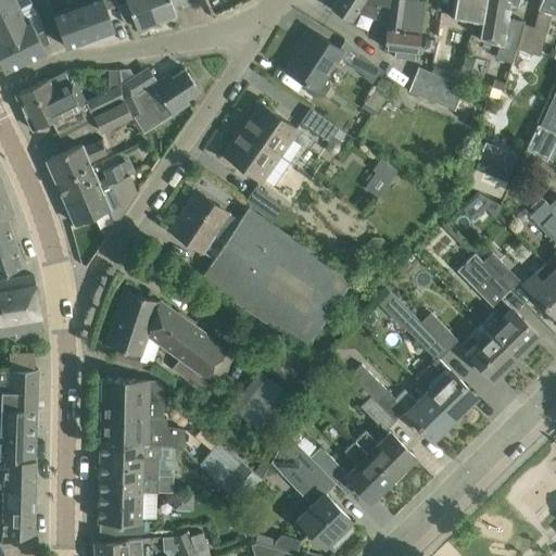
[(0,0),(0,63),(3,71),(20,63),(21,64),(34,58),(33,57),(45,51),(42,47),(49,43),(43,29),(36,34),(28,17),(24,20),(14,0),(0,0)]
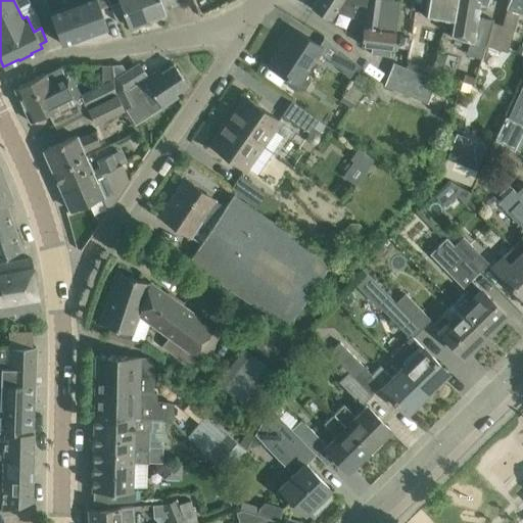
[(79,0),(59,7),(56,0),(44,0),(60,44),(78,38),(79,42),(94,36),(93,32),(107,27),(100,8),(110,5),(107,0),(79,0)]
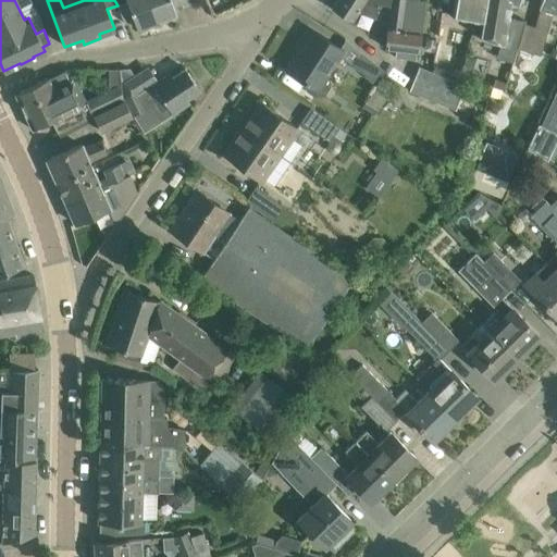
[(125,0),(126,2),(128,9),(133,20),(136,28),(156,22),(147,0),(125,0)]
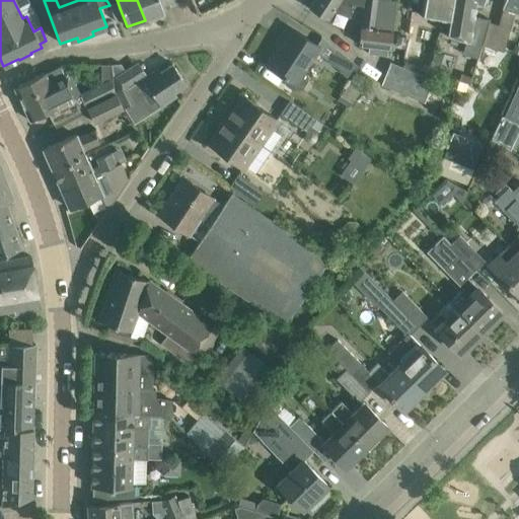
[(137,0),(145,20),(163,13),(161,8),(175,1),(174,0),(137,0)]
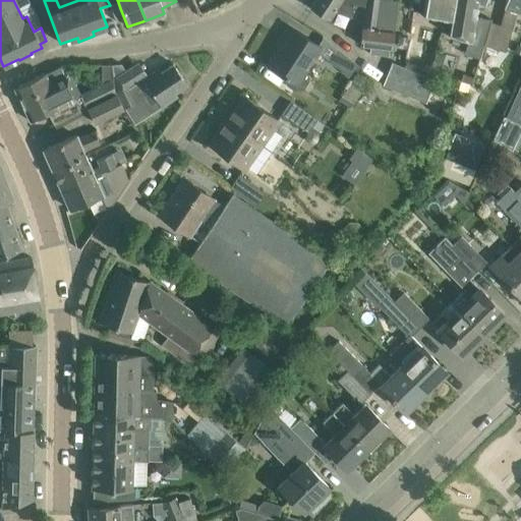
[(353,5),(361,6),(356,46),(370,47),(369,54),(388,57),(391,33),(397,1),(390,0),(314,0),(309,8),(328,19),(333,10),(348,16),(353,5)]
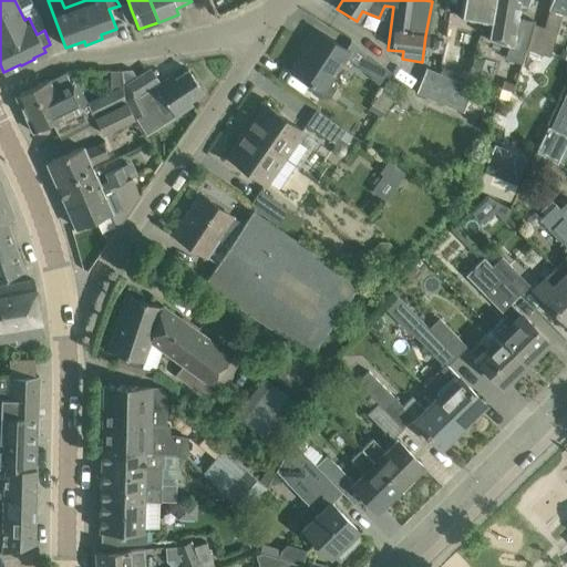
[(462,0),(459,19),(490,24),(492,18),(497,19),(501,2),(494,1),(494,0),(462,0)]
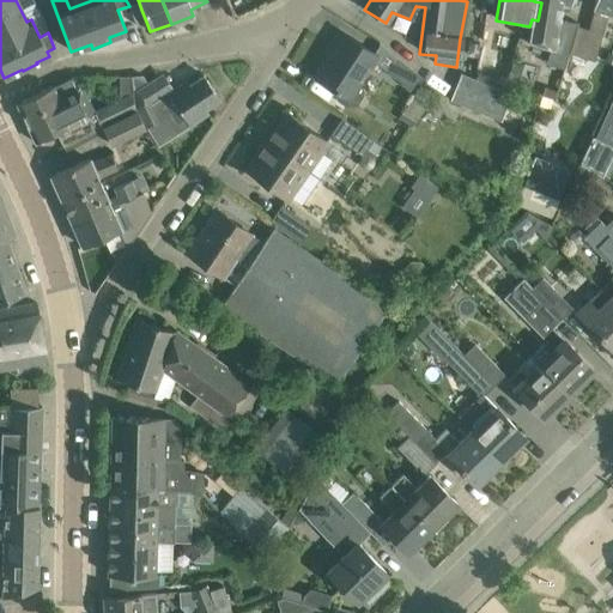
[(528,37),(527,42),(551,48),(546,64),(563,68),(568,53),(575,26),(576,24),(558,20),(560,6),(569,7),(569,0),(534,0),(534,1),(541,2),(538,20),(532,19),(529,26),(528,37)]
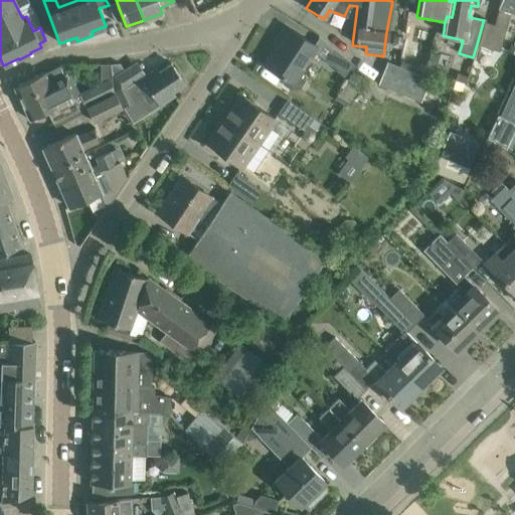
[(514,0),(500,0),(494,21),(505,24),(509,11),(514,12),(514,0)]
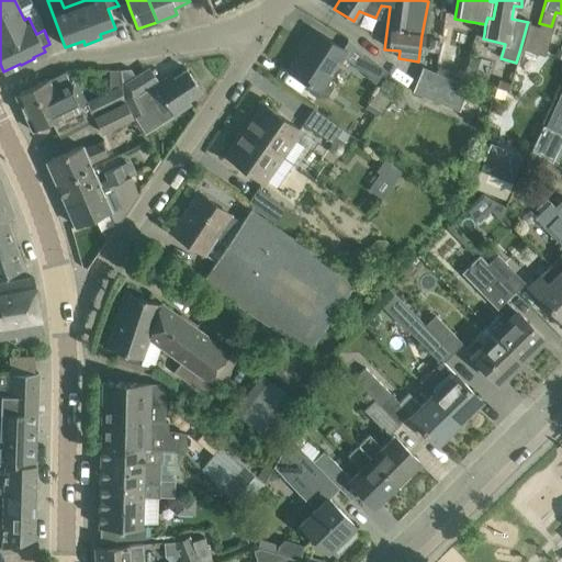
[(127,2),(119,6),(125,23),(134,20),(130,9),(127,2)]
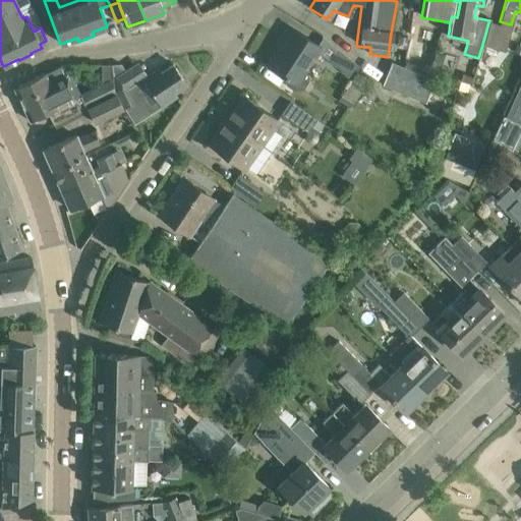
[(488,22),(482,45),(495,49),(504,51),(510,29),(499,25),(488,22)]
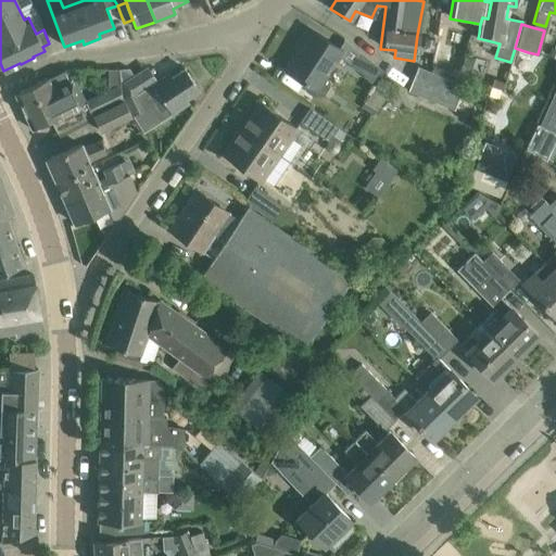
[(325,73),(341,49),(307,27),(300,39),(303,41),(285,70),(304,83),(305,90),(314,96),(325,92),(329,87),(325,73)]
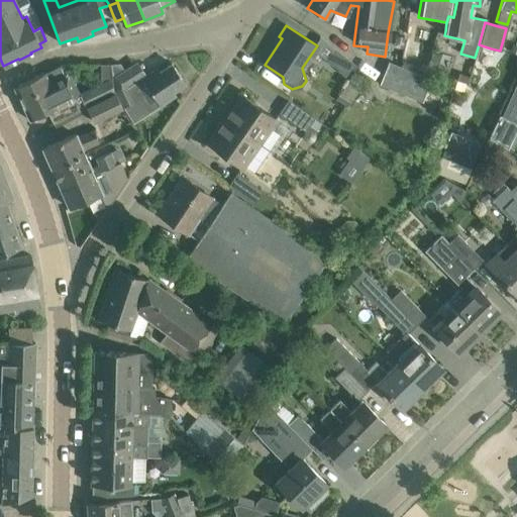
[(345,76),(354,64),(335,49),(326,61),(345,76)]
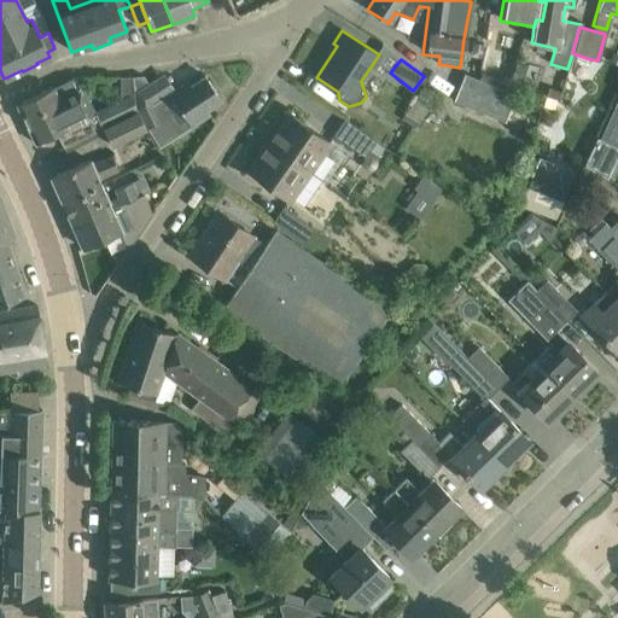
[(221,100),(204,76),(190,86),(187,81),(161,98),(158,100),(169,117),(175,127),(186,120),(191,127),(209,115),(207,110),(221,100)]
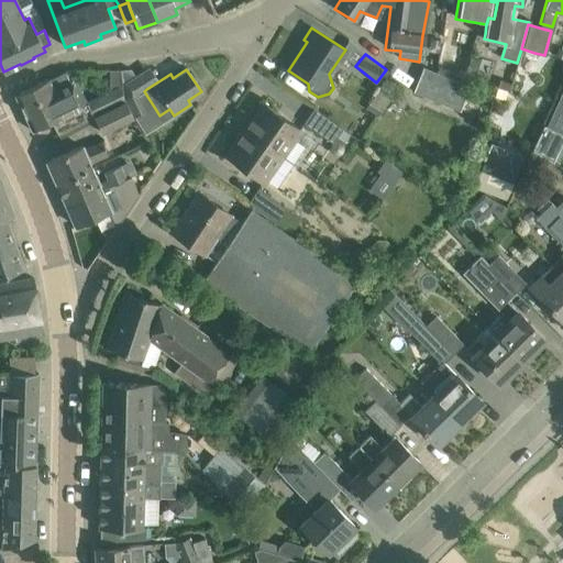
[(14,96),(32,131),(80,107),(64,72),(47,80),(47,79),(14,96)]
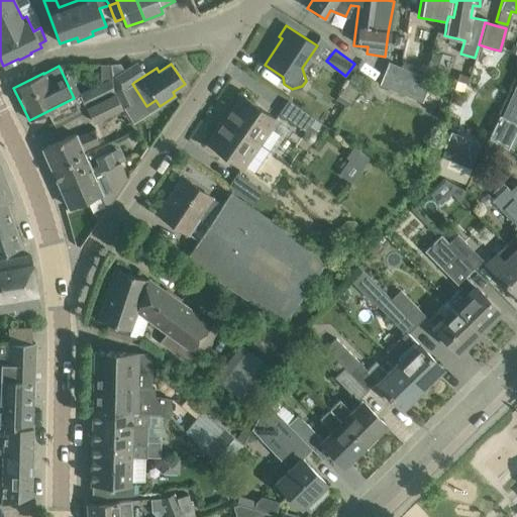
[(132,84),(134,82),(126,69),(112,77),(114,92),(122,107),(123,109),(141,98),(132,84)]
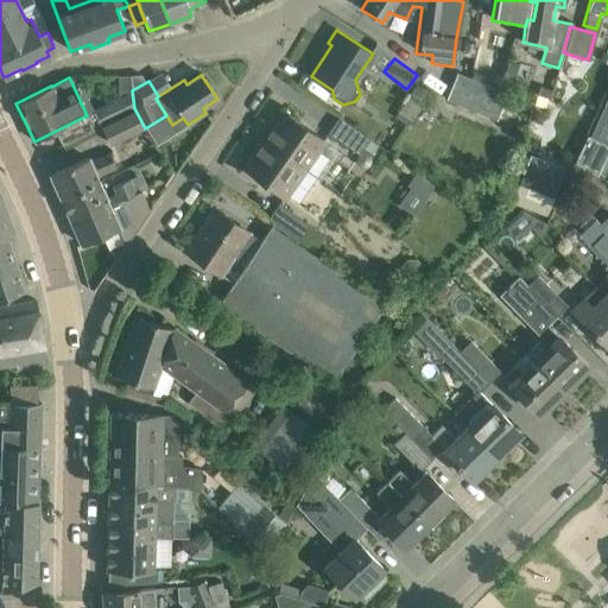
[(487,84),(476,112),(496,120),(507,93),(500,90),(487,84)]
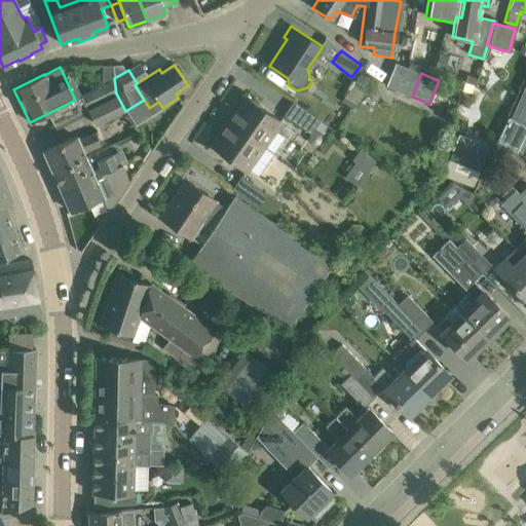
[(525,81),(512,119),(525,125),(525,81)]
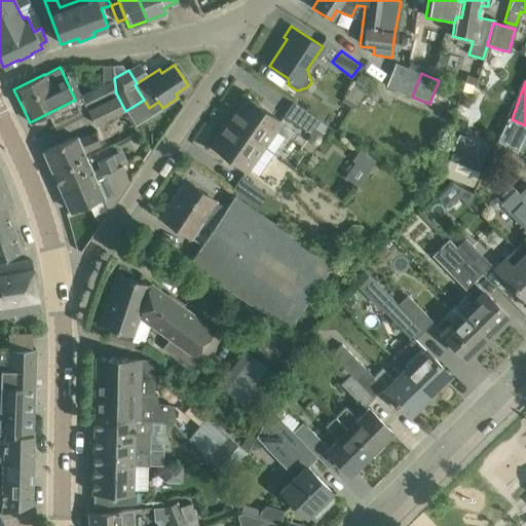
[(116,94),(114,90),(110,82),(81,97),(86,108),(116,94)]
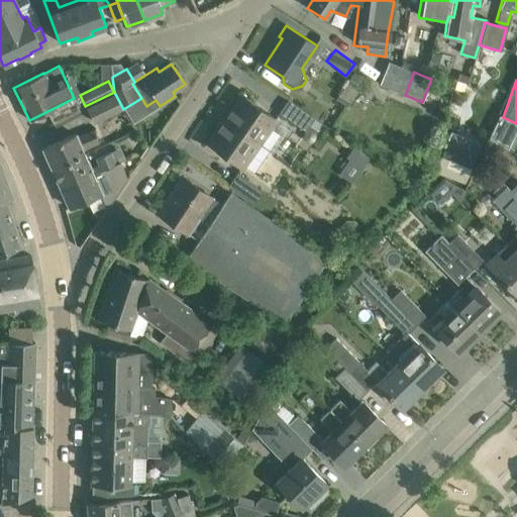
[(114,92),(85,106),(93,122),(122,107),(114,92)]
